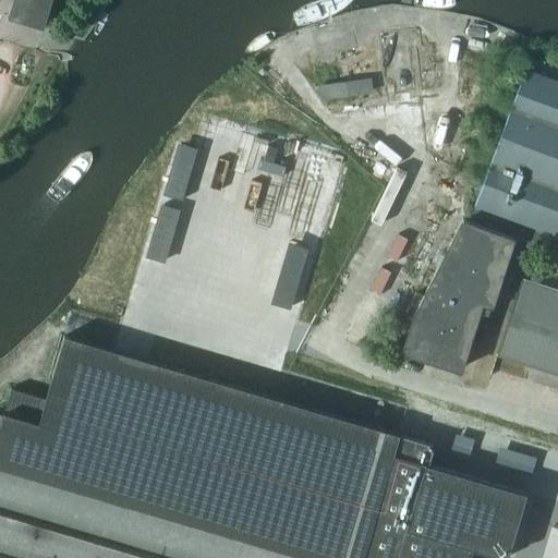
[(11,0),(7,17),(9,19),(43,28),(50,0),(11,0)]
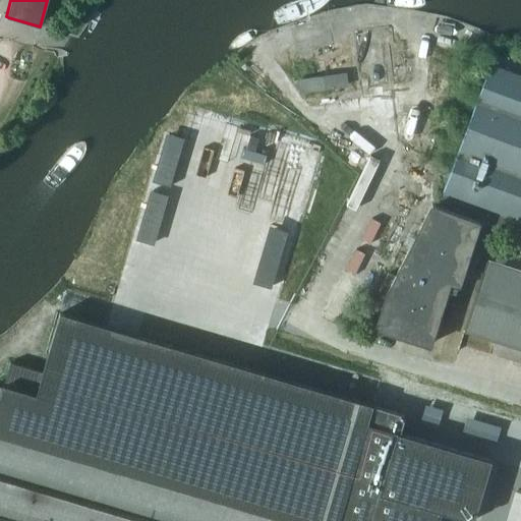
[(426,63),(411,108),(429,114),(444,69),(426,63)]
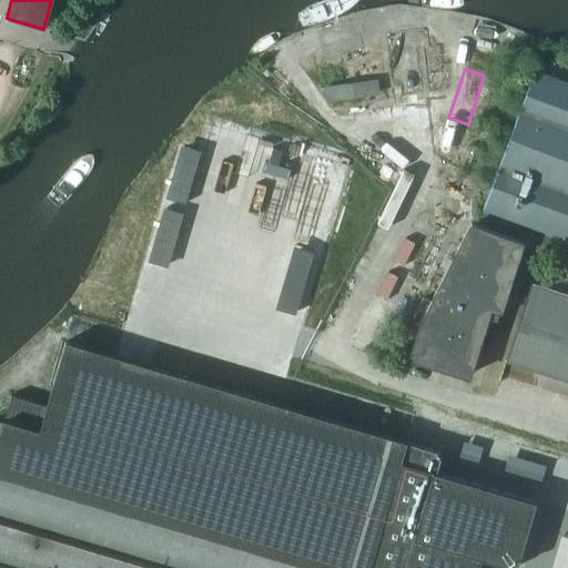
[(567,84),(534,72),(477,226),(521,242),(567,257),(567,84)]
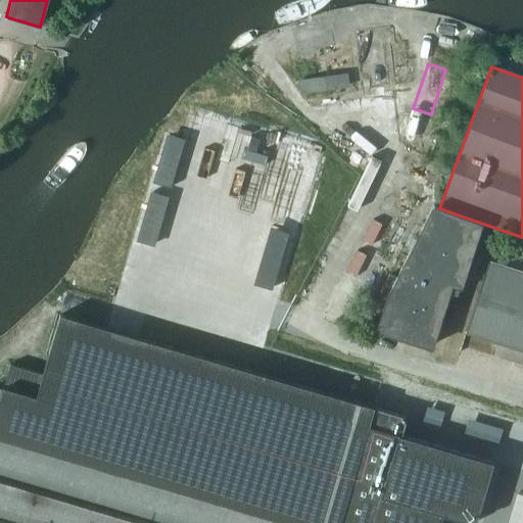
[(460,292),(472,256),(470,255),(480,223),(439,208),(438,208),(432,206),(396,277),(387,295),(385,297),(375,330),(430,347),(443,305),(446,306),(453,289),(460,292)]
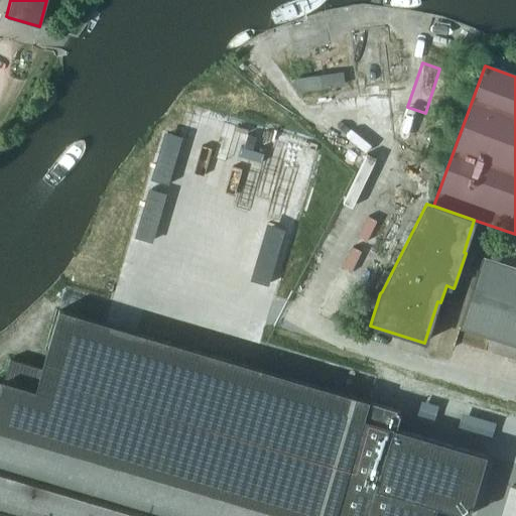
[(515,268),(512,267),(482,258),(460,330),(515,347),(515,268)]
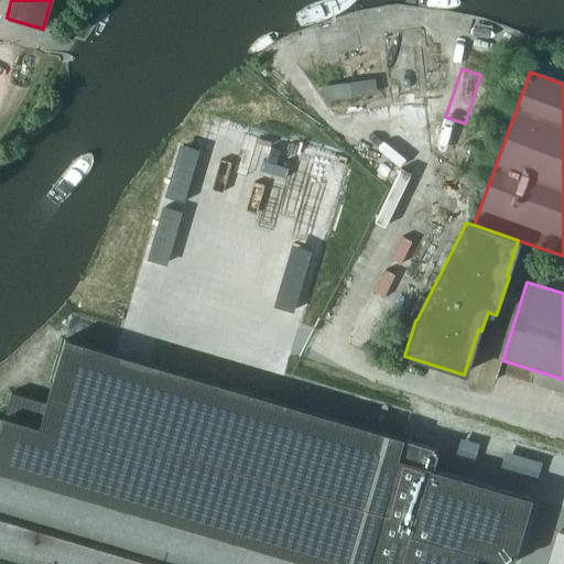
[(510,563),(530,497),(432,467),(436,449),(64,339),(45,403),(11,392),(2,421),(0,420),(0,563),(470,563),(474,552),(510,563)]
